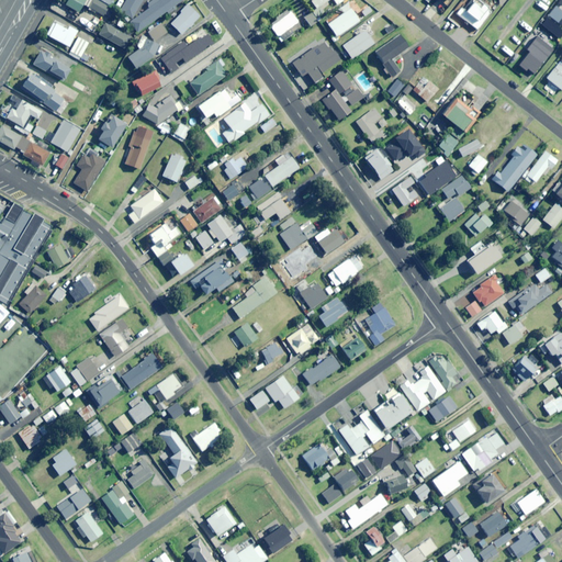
[(66,0),(64,4),(78,12),(82,3),(85,0),(66,0)]
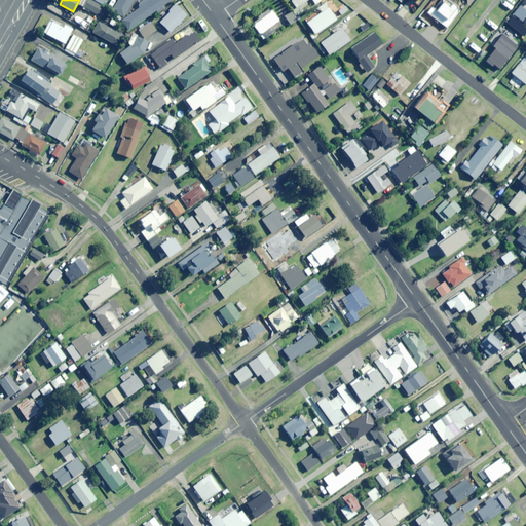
[(79,0),(77,3),(83,7),(82,8),(88,11),(89,10),(97,14),(98,12),(103,14),(106,8),(102,5),(91,0),(79,0)]
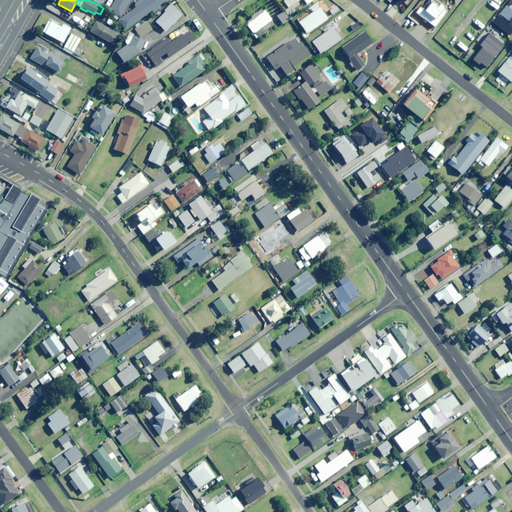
[(114,0),(109,10),(120,16),(129,0),(114,0)]
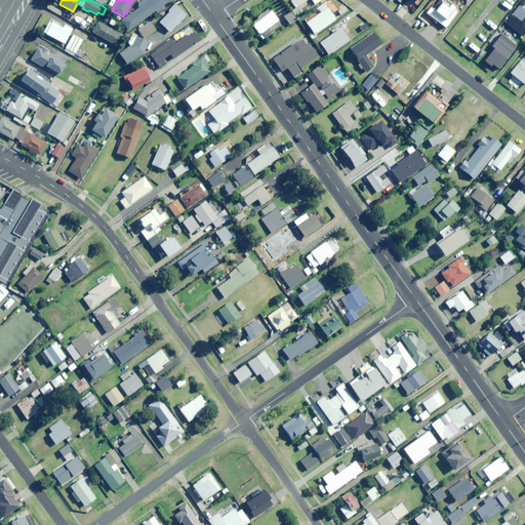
[(169,0),(140,0),(138,2),(137,5),(138,7),(120,19),(127,30),(155,10),(157,12),(164,7),(163,5),(169,0)]
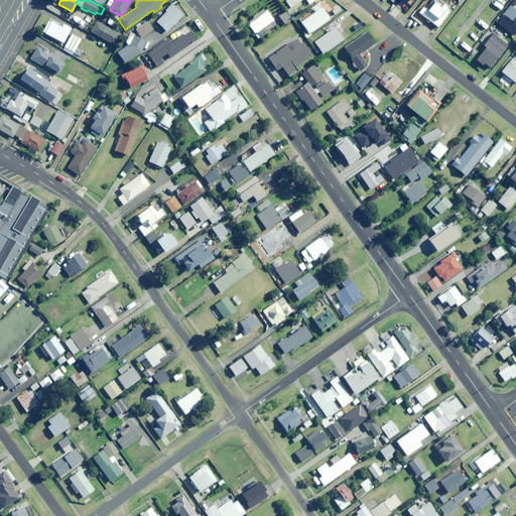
[(286,0),(285,1),(290,7),(286,10),(290,16),(297,11),(293,6),(301,0),(305,0),(309,4),(315,0),(286,0)]
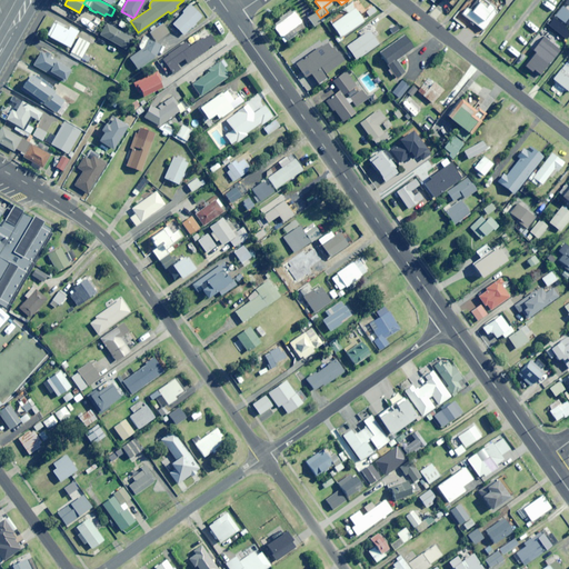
[(462,13),(483,30),(497,12),(492,10),(495,8),(483,0),(479,0),(471,11),(467,8),(462,13)]
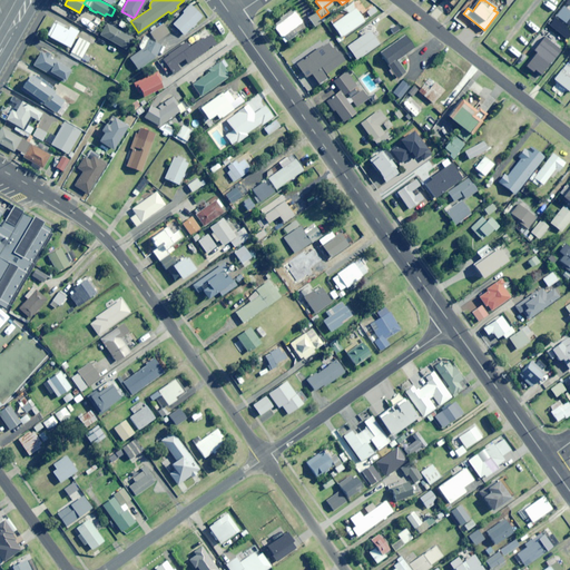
[(185,35),(203,17),(190,3),(184,10),(185,12),(174,23),(185,35)]
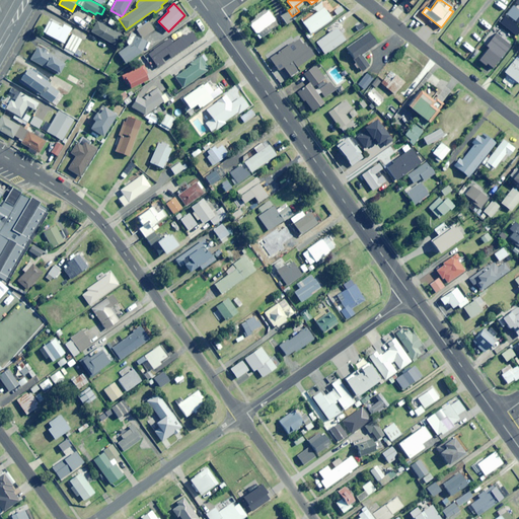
[(518,23),(518,10),(513,5),(507,13),(518,23)]
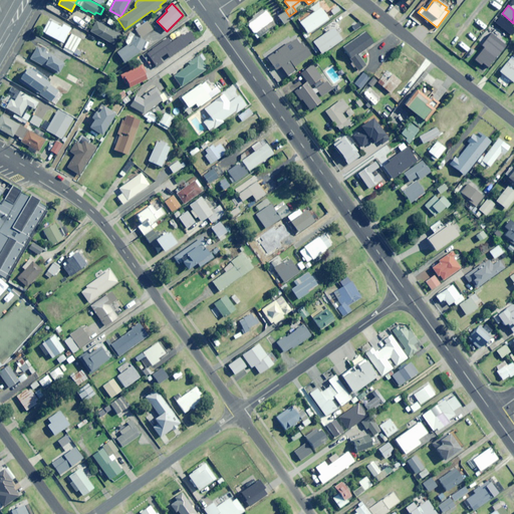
[(497,11),(490,6),(488,8),(485,6),(482,10),(492,18),(497,11)]
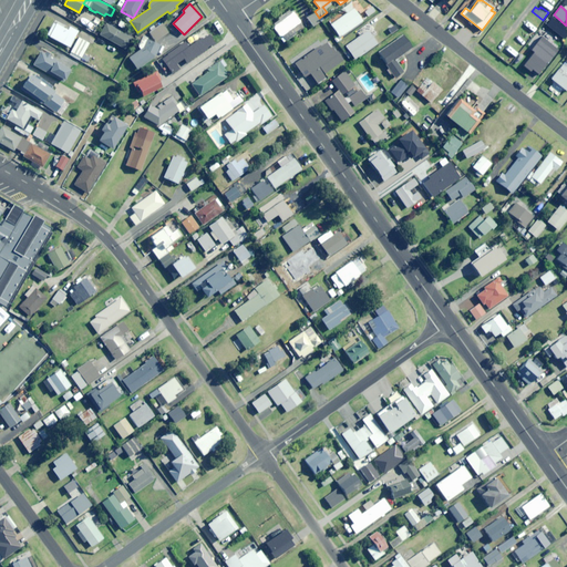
[(340,37),(362,21),(353,8),(331,24),(340,37)]
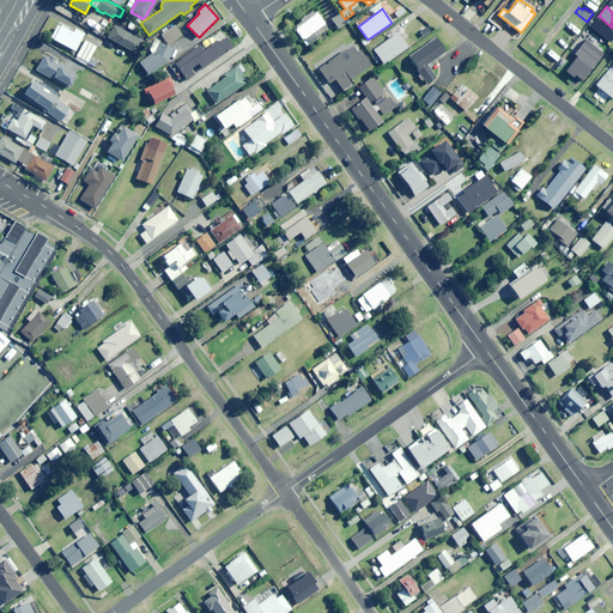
[(316,31),(326,23),(316,10),(314,12),(315,14),(295,29),(308,46),(320,36),(316,31)]
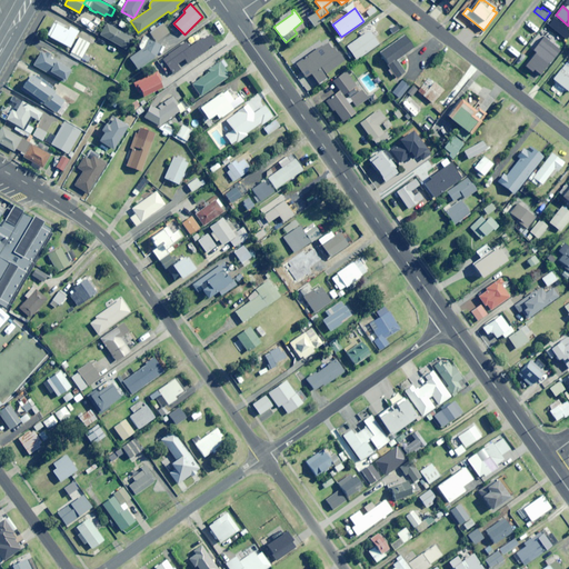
[(320,19),(315,11),(308,17),(315,27),(321,21),(320,19)]
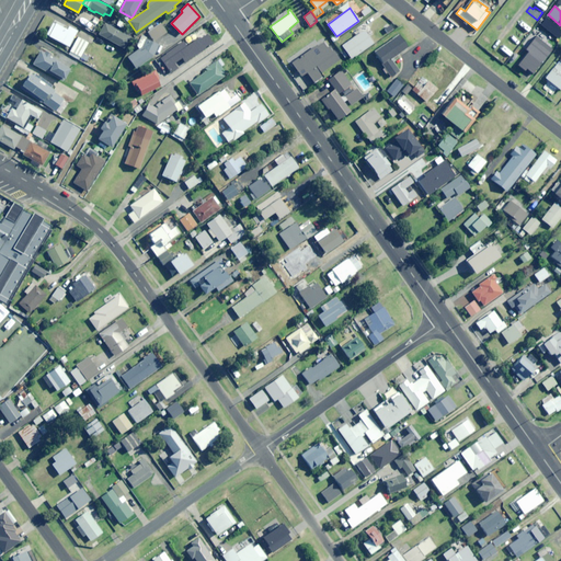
[(68,26),(67,30),(53,22),(46,35),(69,46),(78,31),(68,26)]
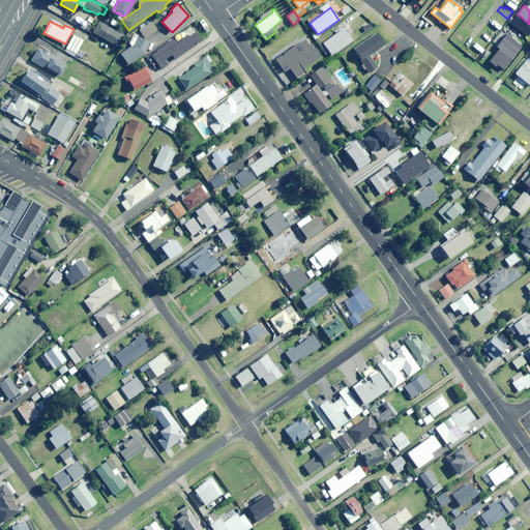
[(117,48),(123,36),(99,22),(93,32),(117,48)]
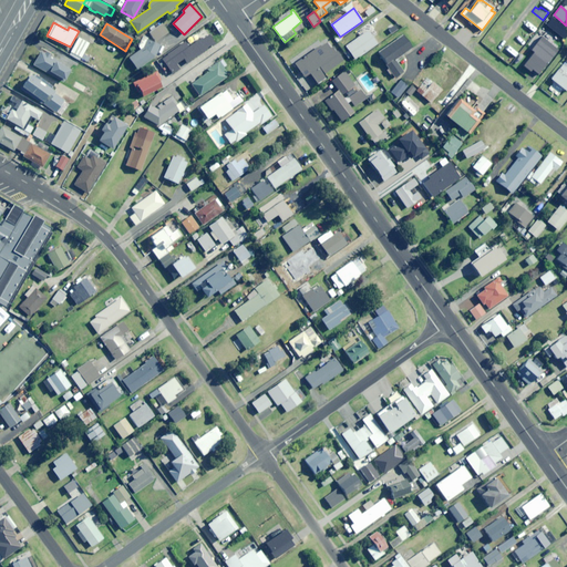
[(158,40),(168,32),(162,23),(152,31),(158,40)]
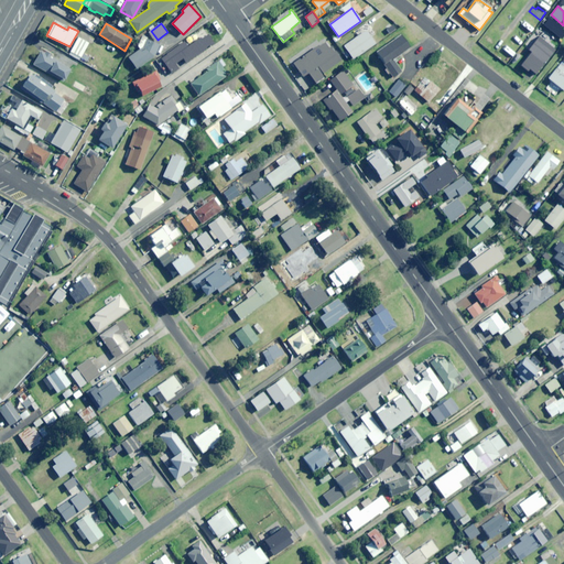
[(353,60),(376,43),(366,30),(344,46),(353,60)]
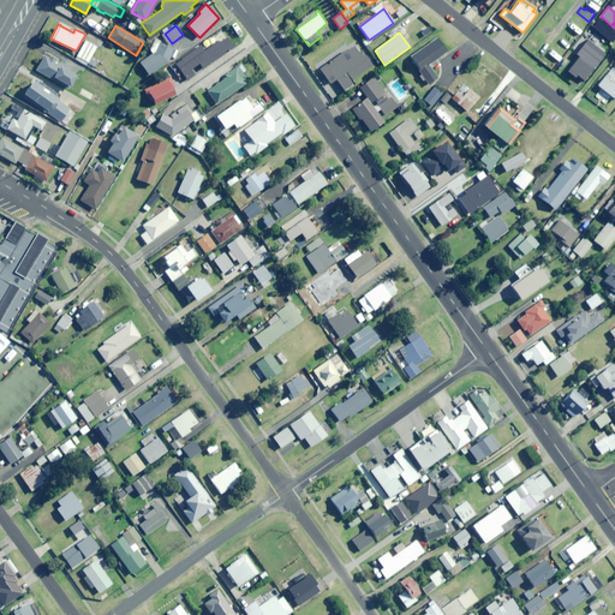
[(586,42),(602,54),(608,47),(597,37),(598,36),(593,33),(586,42)]
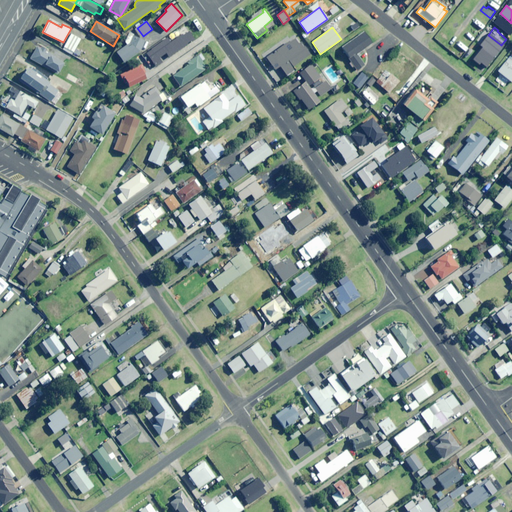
[(145,53),(155,67),(162,62),(159,57),(166,52),(169,57),(195,39),(188,31),(183,34),(182,33),(170,41),(167,37),(145,53)]
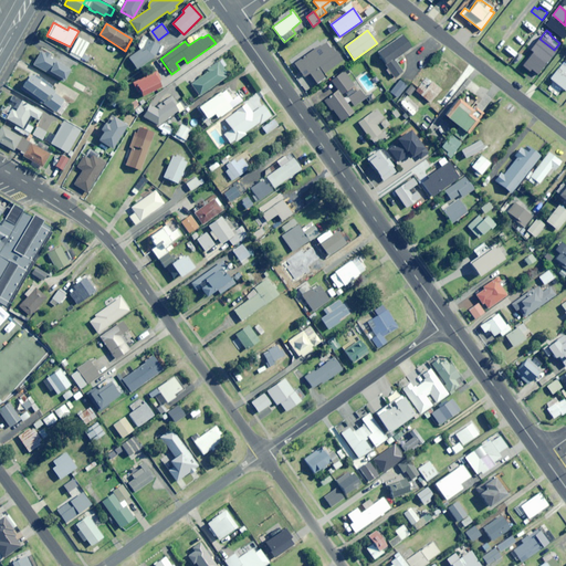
[(137,70),(155,56),(160,45),(144,35),(138,44),(142,49),(129,58),(137,70)]
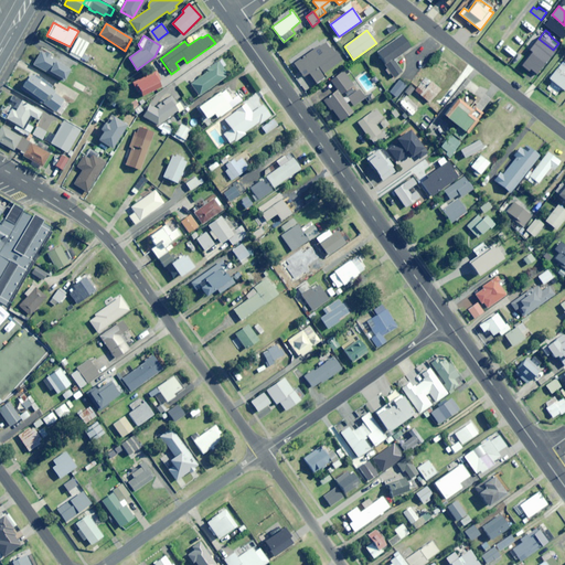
[(394,60),(411,48),(402,35),(377,52),(394,76),(402,72),(394,60)]
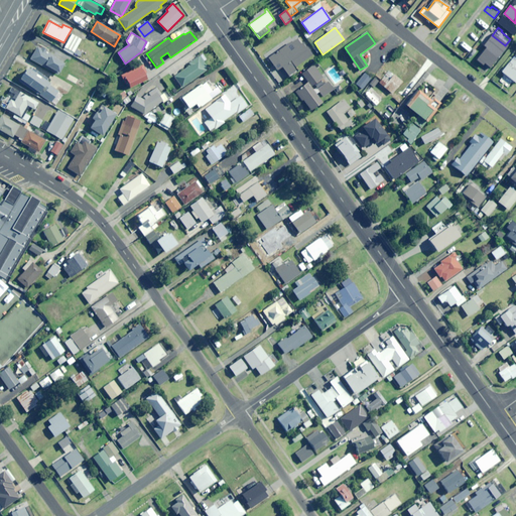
[(75,52),(82,39),(72,33),(65,47),(75,52)]
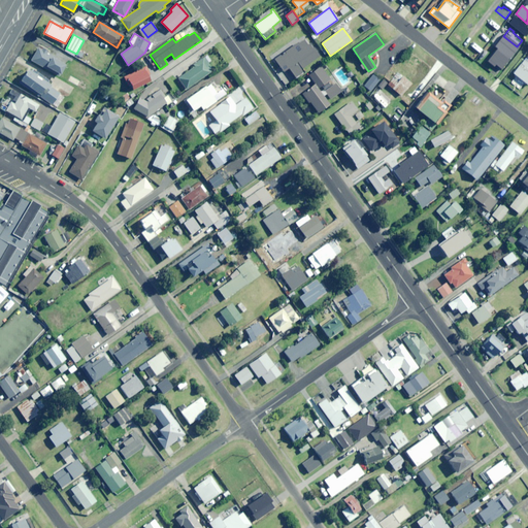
[(316,51),(314,52),(305,38),(274,59),(284,71),(289,68),(296,78),(304,72),(302,68),(320,57),(316,51)]
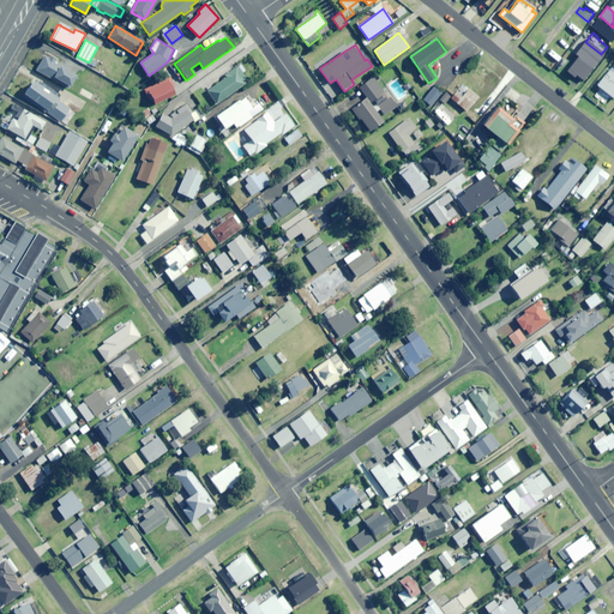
[(55,61),(56,60),(46,54),(37,70),(70,88),(77,76),(66,70),(66,67),(55,61)]
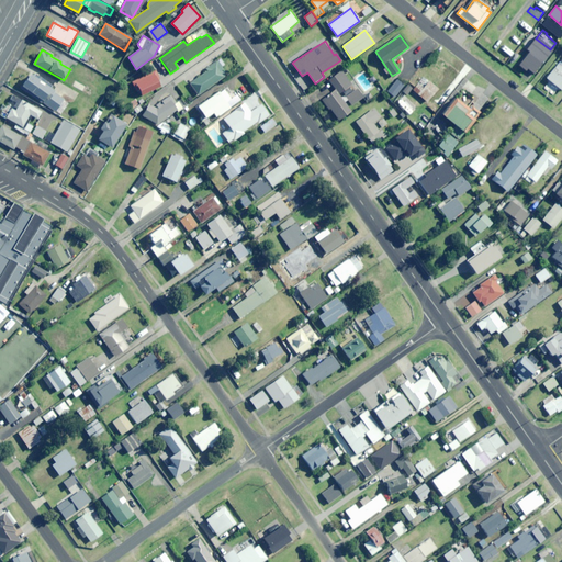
[(199,96),(227,75),(218,62),(190,82),(199,96)]
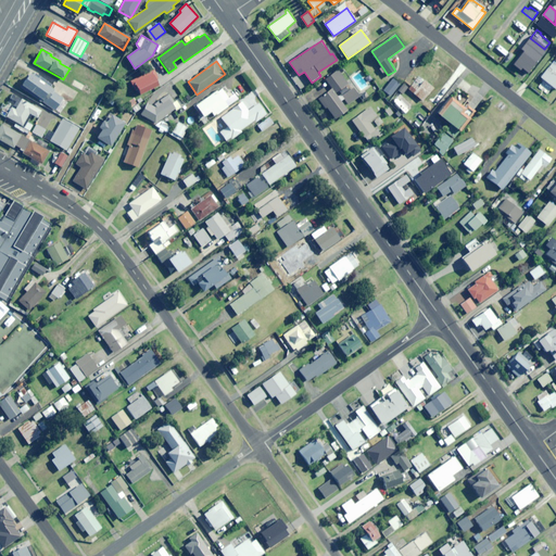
[(555,73),(555,72),(555,70),(555,65),(553,63),(541,77),(555,89),(555,73)]
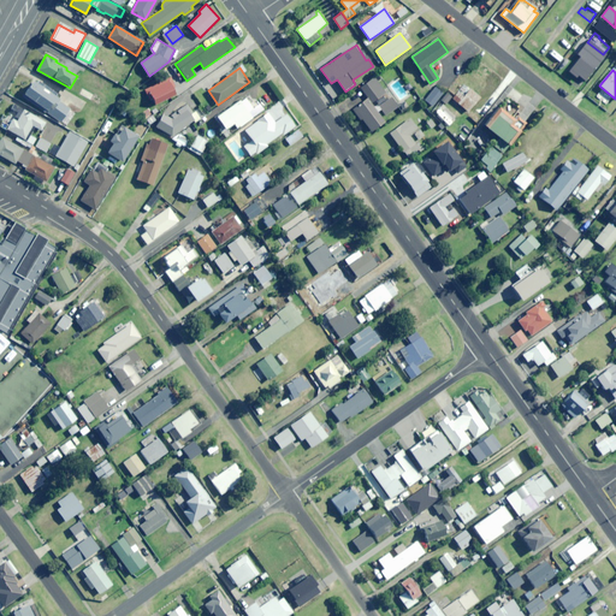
[(23,96),(61,122),(71,108),(59,100),(60,99),(55,95),(58,93),(35,77),(23,96)]
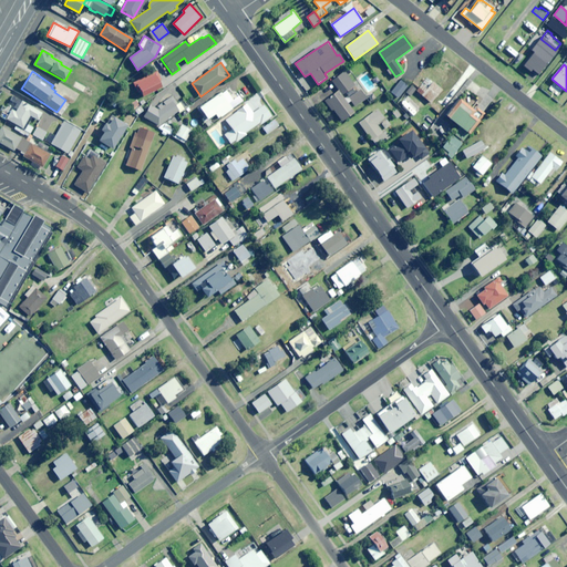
[(160,81),(162,80),(157,71),(132,83),(136,91),(140,90),(143,96),(162,88),(160,81)]
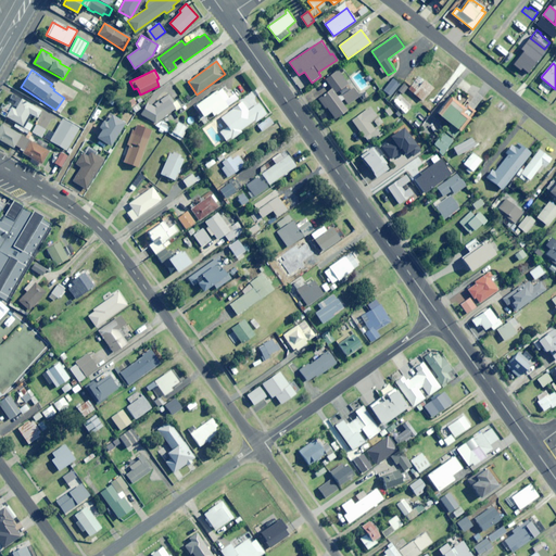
[(336,92),(348,83),(338,70),(326,79),(336,92)]
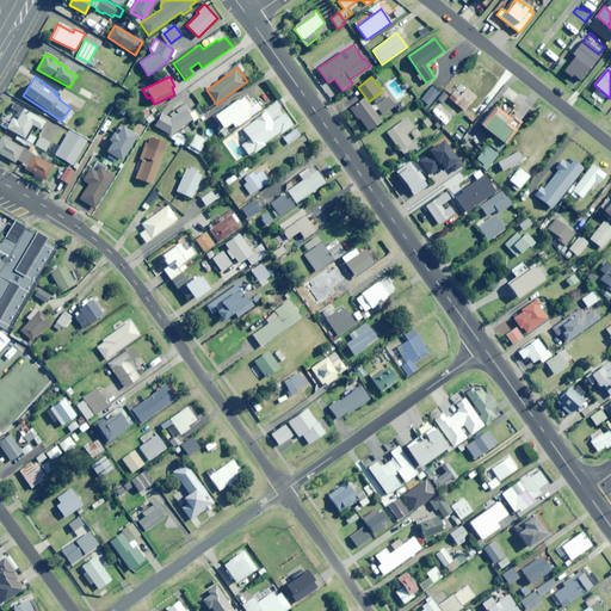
[(464,111),(476,97),(461,84),(455,90),(461,96),(455,103),(464,111)]
